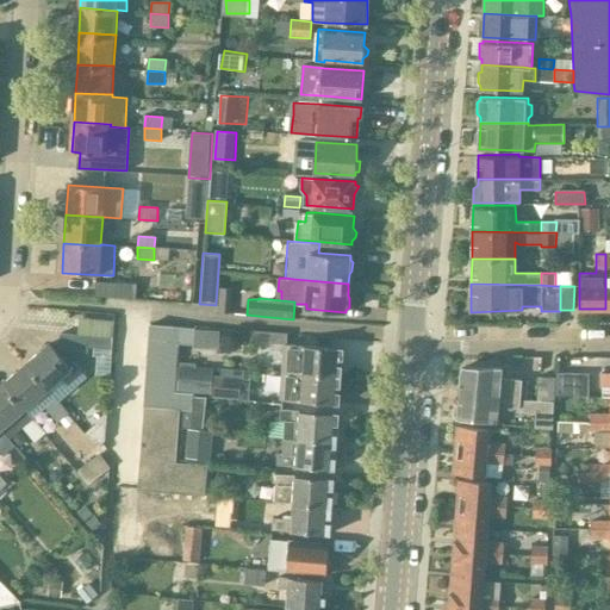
[(193,328),(149,324),(148,338),(178,340),(178,342),(192,343),(193,328)]
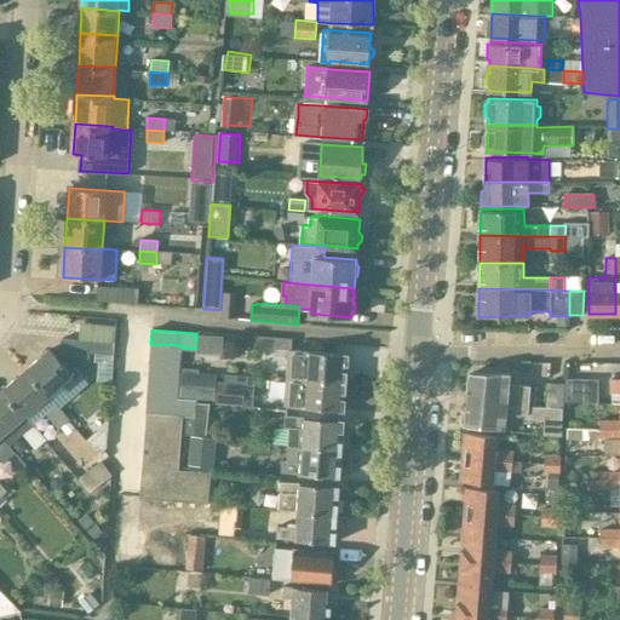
[(346,382),(349,354),(292,349),(293,340),(254,337),(253,346),(291,350),(288,378),(346,382)]
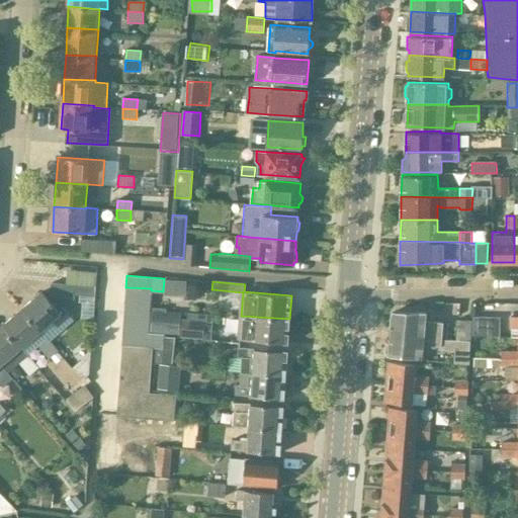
[(51,282),(50,296),(75,298),(75,293),(80,294),(93,295),(93,296),(95,286),(87,285),(64,283),(63,283),(51,282)]
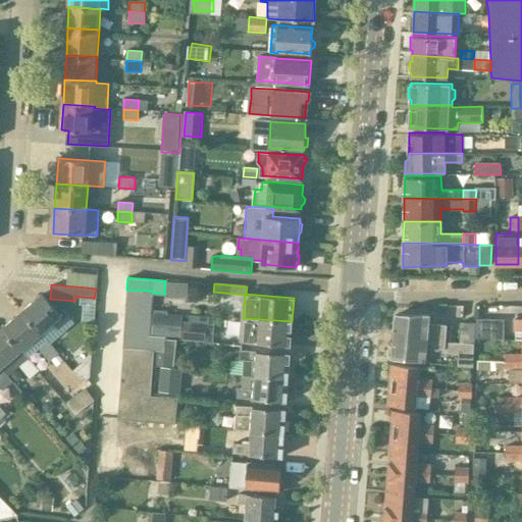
[(122,347),(122,348),(153,350),(164,351),(165,335),(149,334),(152,293),(152,291),(126,290),(122,347)]
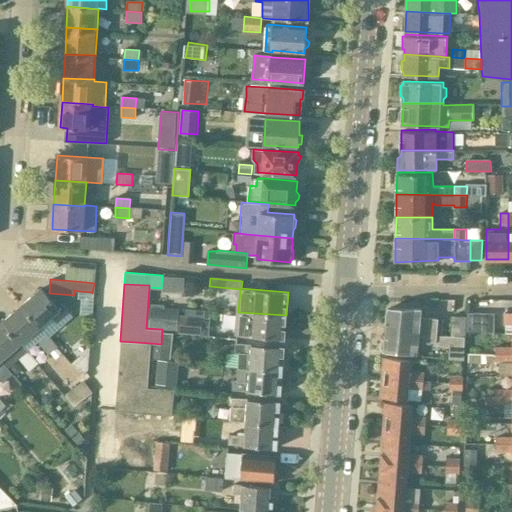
[(58,306),(43,289),(23,306),(41,328),(52,319),(56,323),(69,313),(61,303),(58,306)]
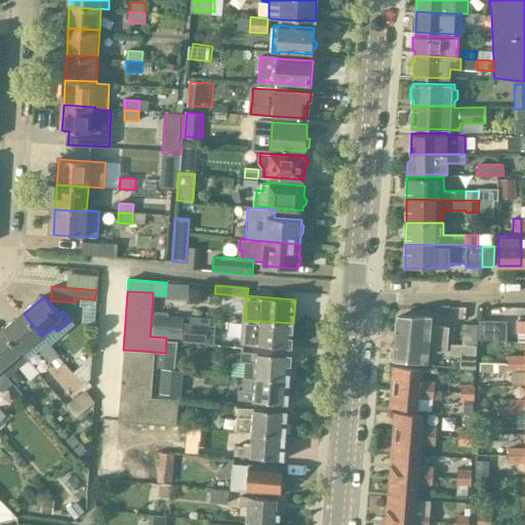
[(482,338),(498,338),(497,319),(511,318),(511,308),(481,309),(482,338)]
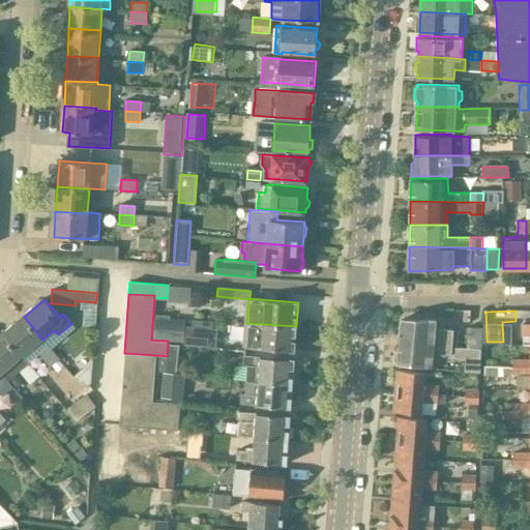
[(24,317),(4,334),(23,356),(42,340),(24,317)]
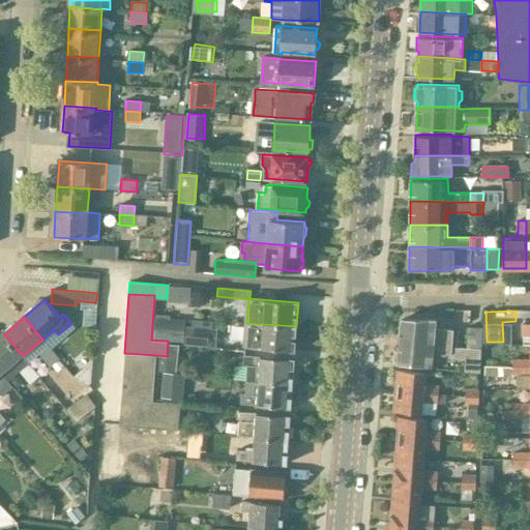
[(448,348),(452,348),(453,330),(436,328),(437,319),(430,319),(430,318),(401,319),(399,343),(424,346),(425,341),(449,343),(448,348)]
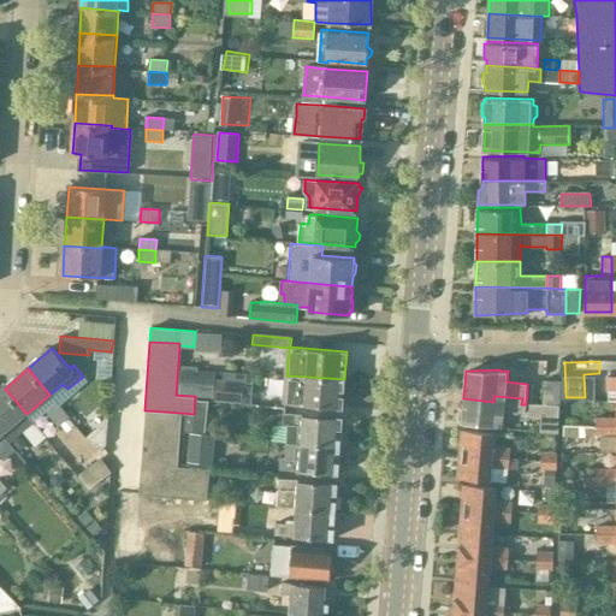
[(284,403),(342,408),(344,379),(286,375),(284,403)]
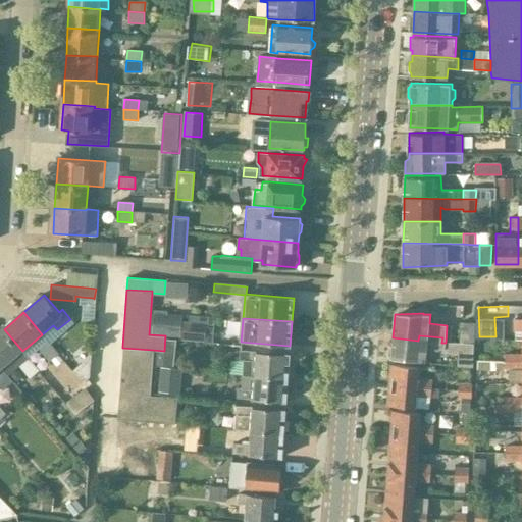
[(461,338),(461,343),(473,344),(475,344),(475,343),(475,340),(475,324),(475,322),(461,321),(461,338)]
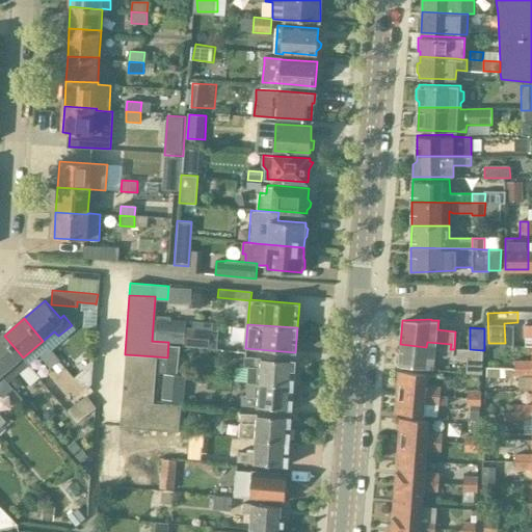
[(210,329),(192,328),(187,328),(186,347),(209,348),(210,329)]
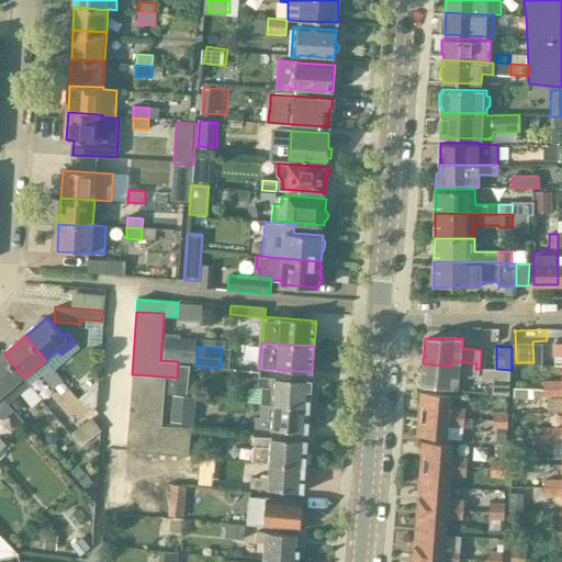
[(24,378),(4,355),(0,358),(0,392),(2,396),(9,403),(20,394),(32,407),(42,398),(30,384),(29,384),(23,379),(24,378)]
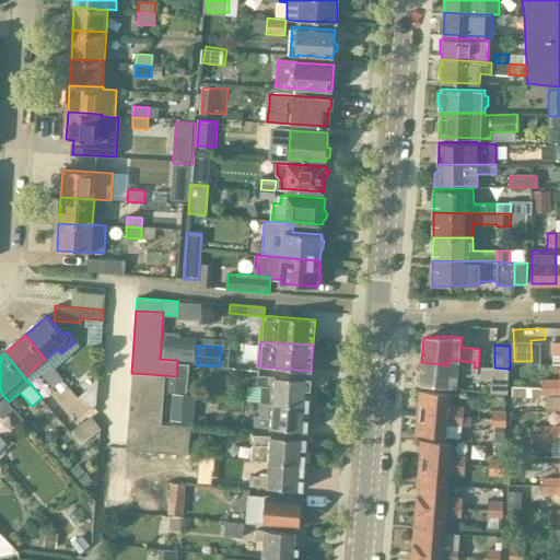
[(420,384),(457,387),(457,373),(458,373),(473,374),(477,374),(478,368),(474,368),(475,362),(450,360),(448,365),(421,362),(420,384)]
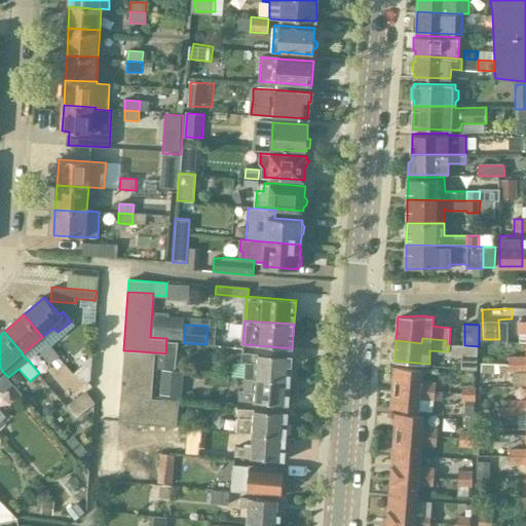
[(165,354),(164,369),(164,370),(175,371),(177,343),(166,342),(165,354)]
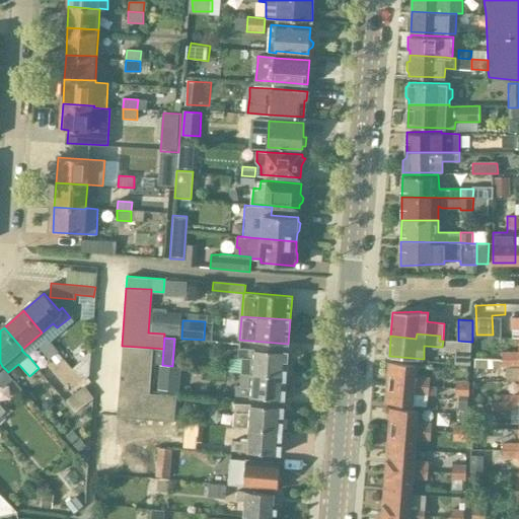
[(38,346),(49,359),(58,351),(46,339),(38,346)]
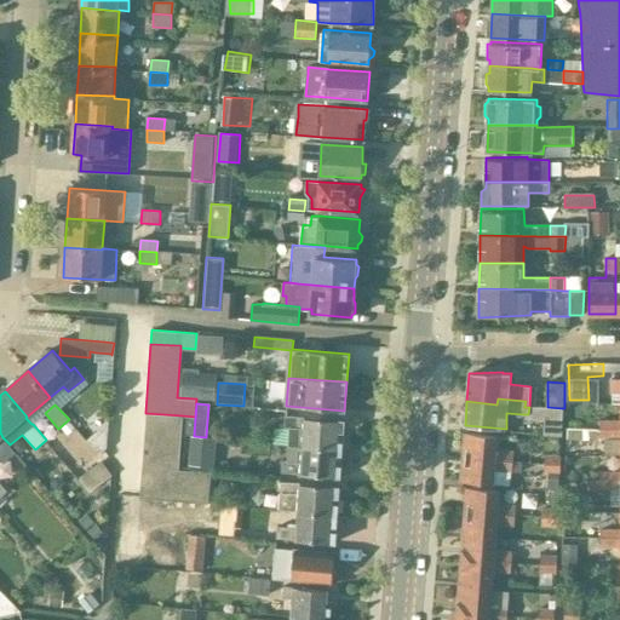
[(523,414),(523,418),(544,419),(544,435),(562,435),(562,408),(547,407),(535,407),(529,407),(528,414),(523,414)]
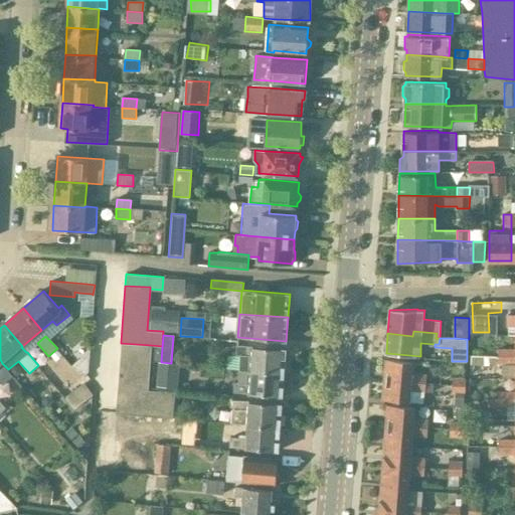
[(121,343),(120,365),(150,367),(151,345),(121,343)]
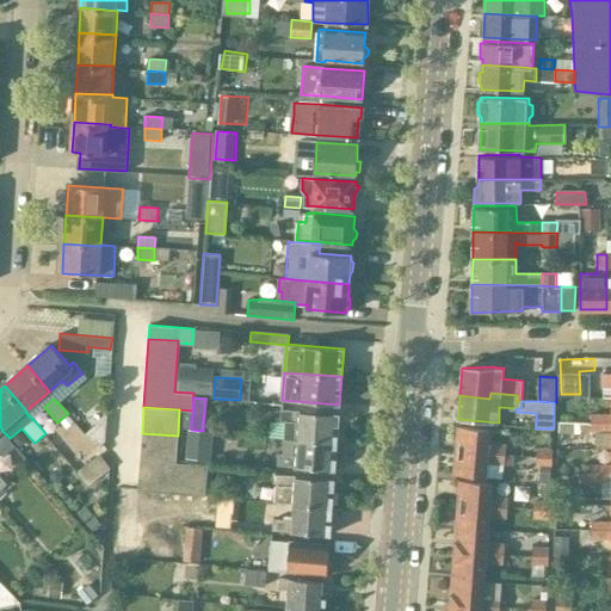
[(287,421),(285,438),(337,440),(339,413),(282,409),(281,420),(287,421)]
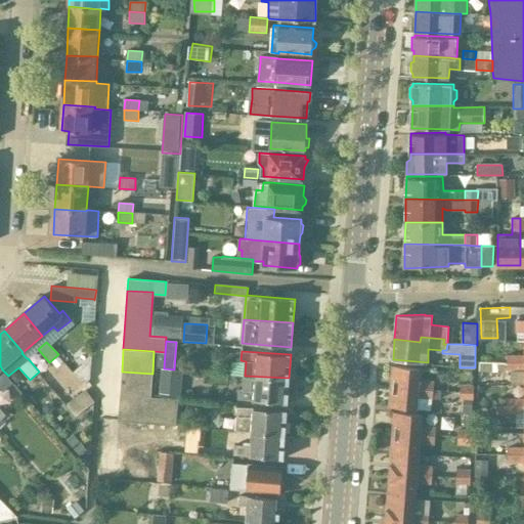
[(156,368),(158,368),(164,368),(164,367),(165,353),(157,352),(156,368)]
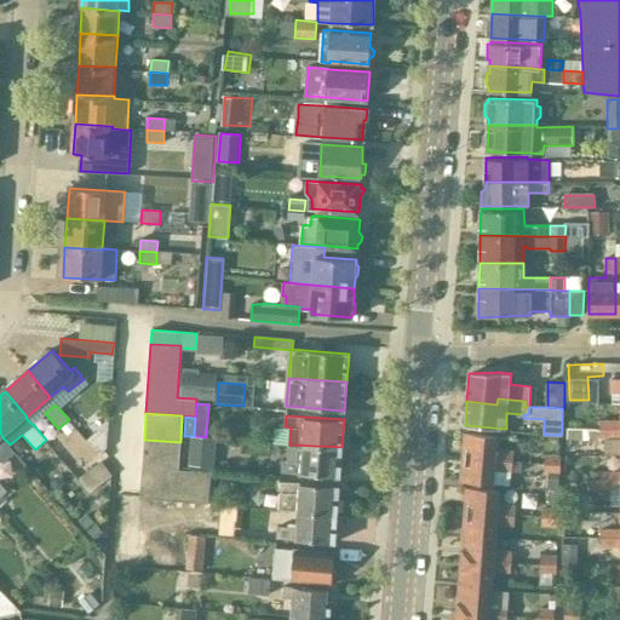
[(619,428),(601,429),(601,432),(601,437),(604,437),(604,438),(604,454),(619,454),(619,428)]
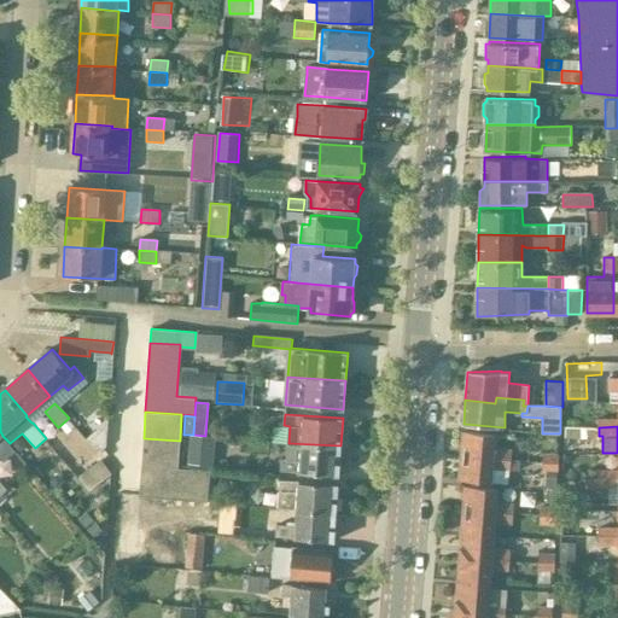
[(565,427),(565,431),(565,438),(599,439),(599,436),(599,431),(599,427),(583,427),(565,427)]
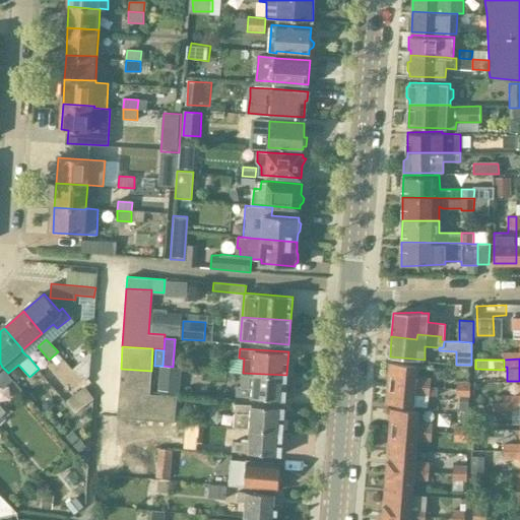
[(0,385),(2,388),(12,380),(2,367),(0,363),(0,385)]
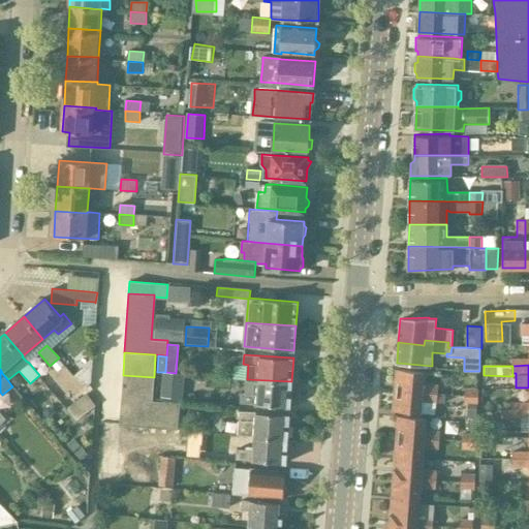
[(397,369),(394,390),(437,394),(438,384),(424,383),(425,371),(397,369)]
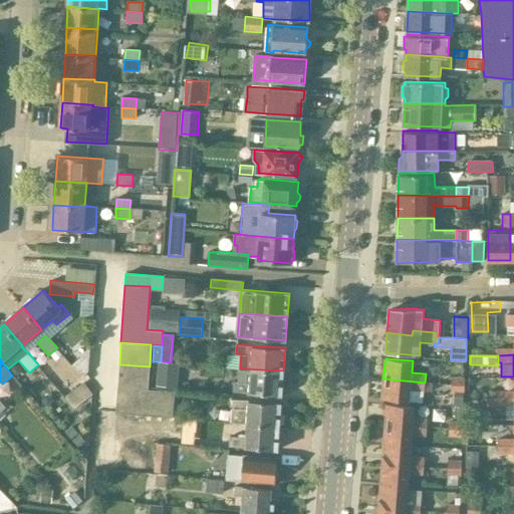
[(148,389),(150,366),(119,364),(117,387),(148,389)]
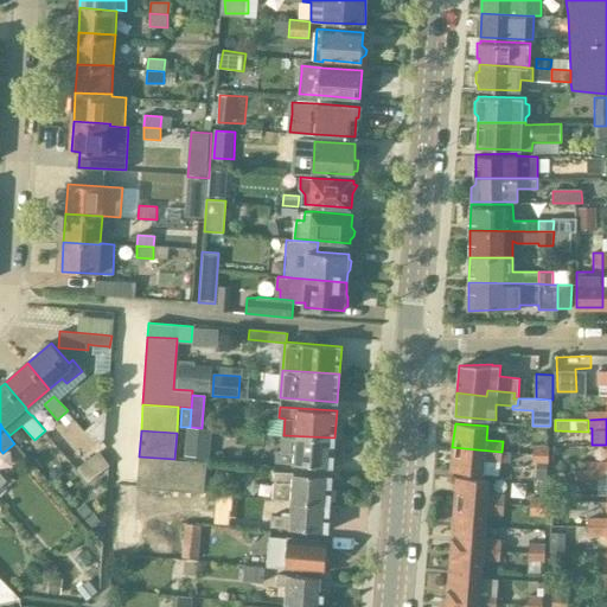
[(276,461),(333,466),(334,438),(283,435),(282,451),(276,451),(276,461)]
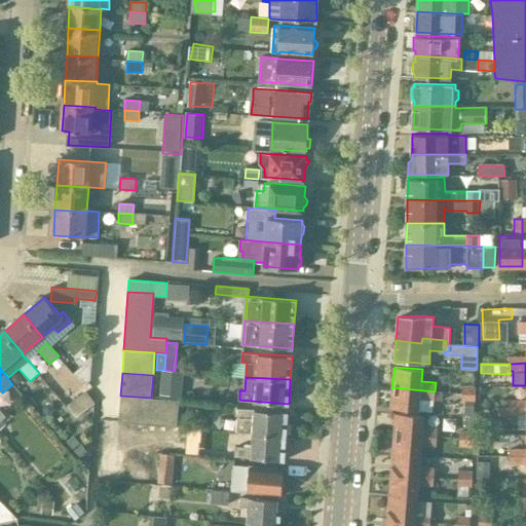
[(461,392),(475,393),(476,385),(462,385),(461,392)]
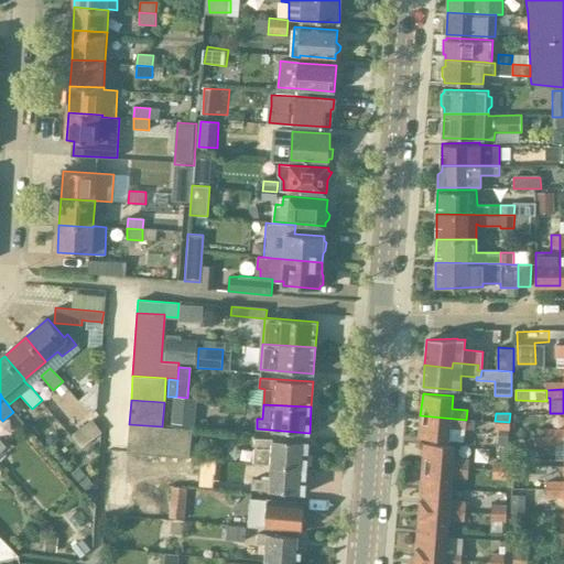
[(420,415),(418,437),(424,437),(448,441),(449,427),(466,429),(474,430),(475,421),(466,420),(420,415)]
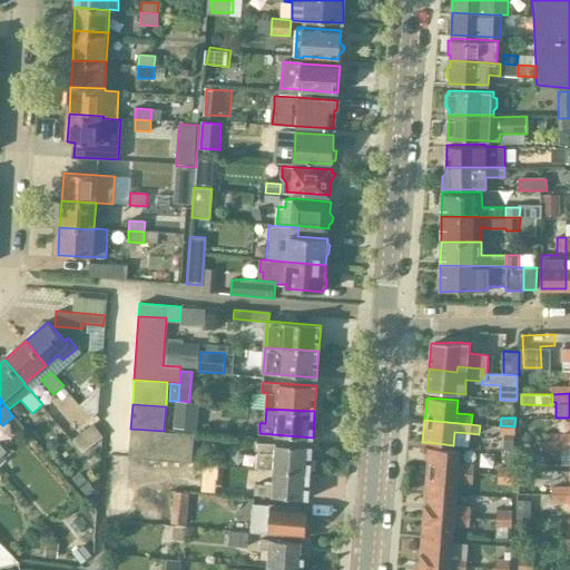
[(82,452),(104,435),(94,423),(94,422),(72,439),(82,452)]
